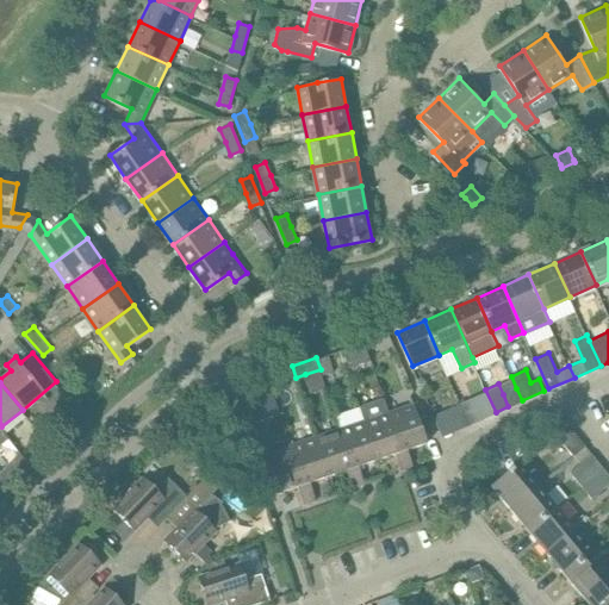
[(516,388),(503,394),(508,406),(522,400),(516,388)]
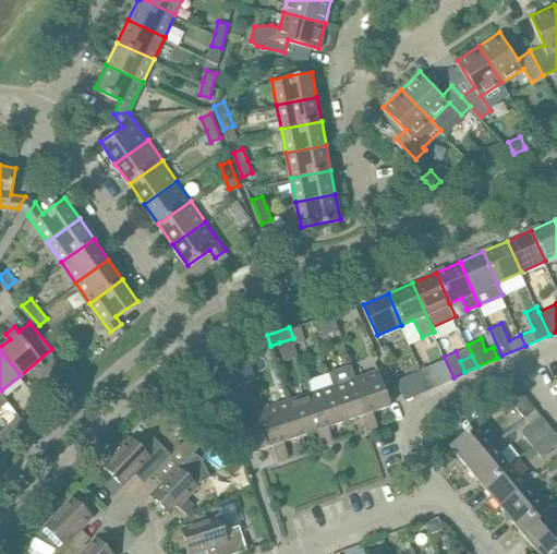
[(378,368),(355,375),(373,428),(378,425),(374,409),(390,404),(378,368)]
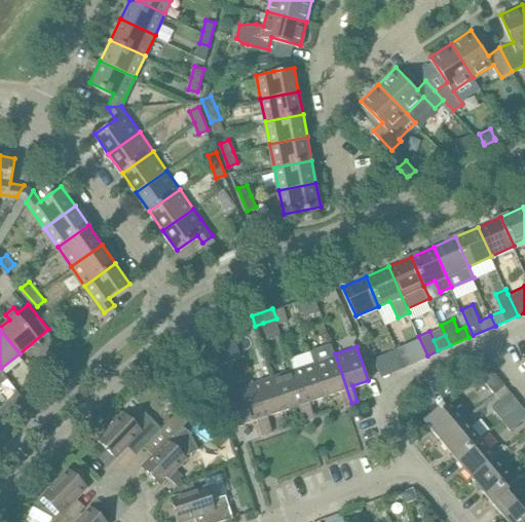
[(412,350),(401,356),(405,365),(417,360),(412,350)]
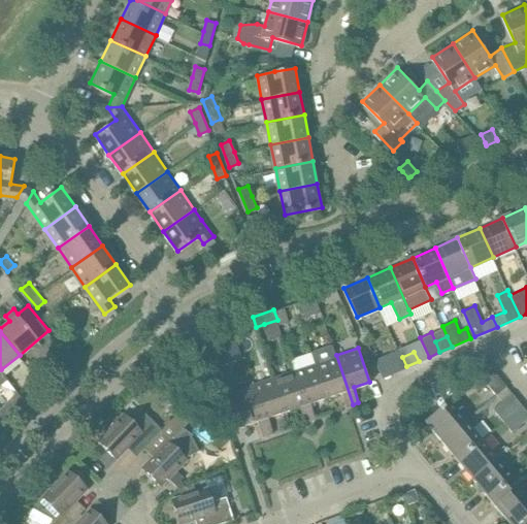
[(353,404),(336,355),(316,362),(327,396),(342,391),(348,406),(353,404)]
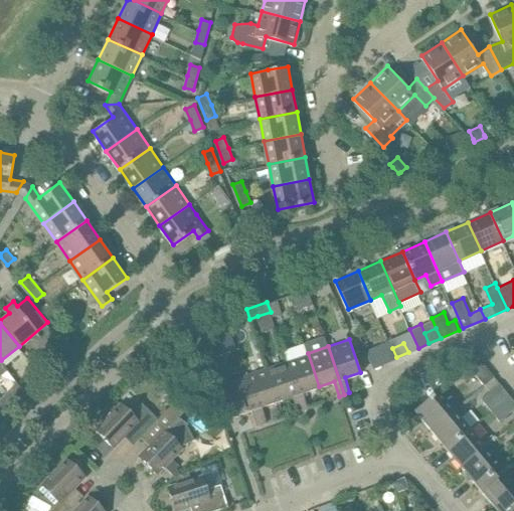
[(380,353),(385,362),(396,357),(392,348),(380,353)]
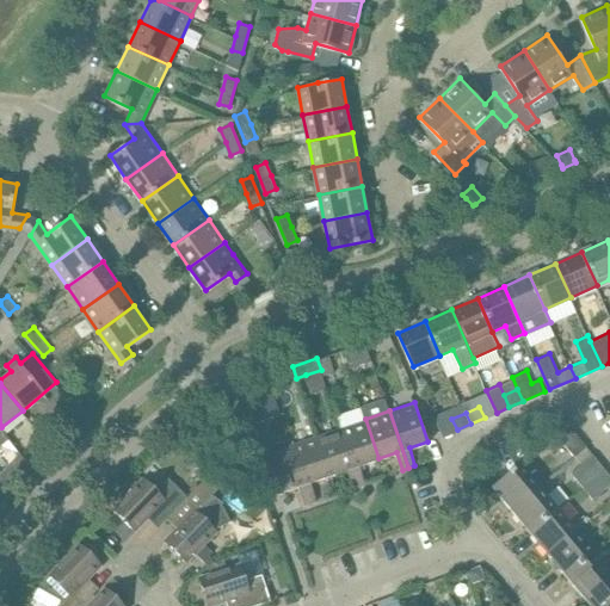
[(47,438),(59,426),(50,419),(39,431),(47,438)]
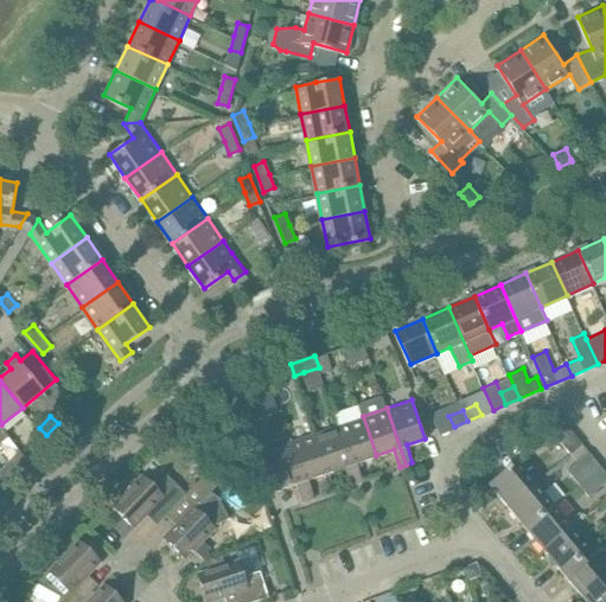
[(363,416),(338,424),(357,481),(363,479),(357,461),(376,455),(363,416)]
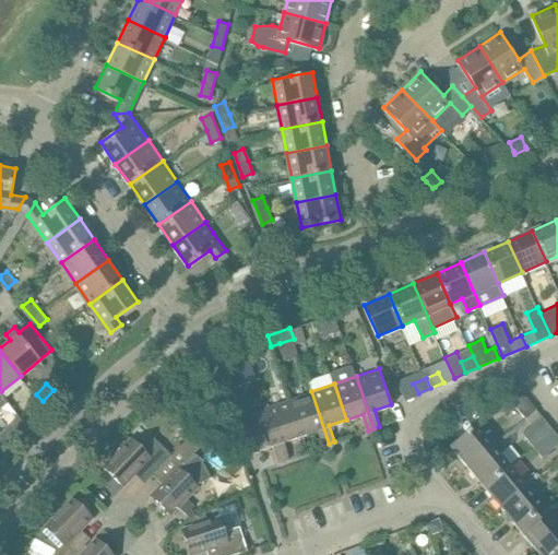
[(520,387),(509,396),(526,416),(537,408),(520,387)]
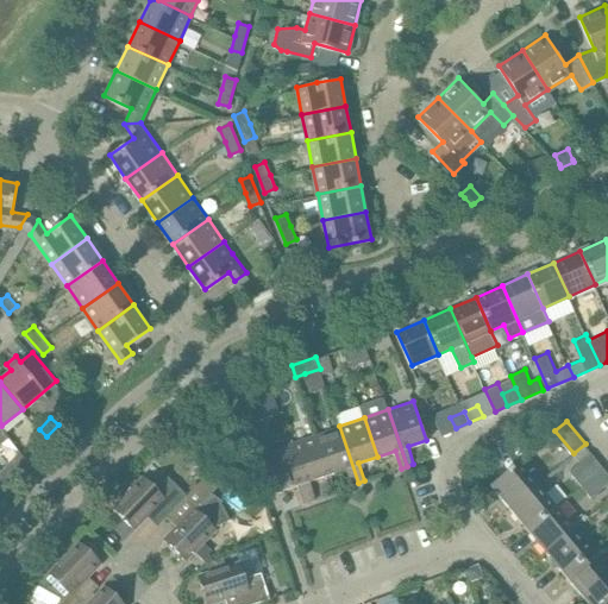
[(339,426),(315,434),(328,473),(346,467),(352,484),(358,483),(339,426)]
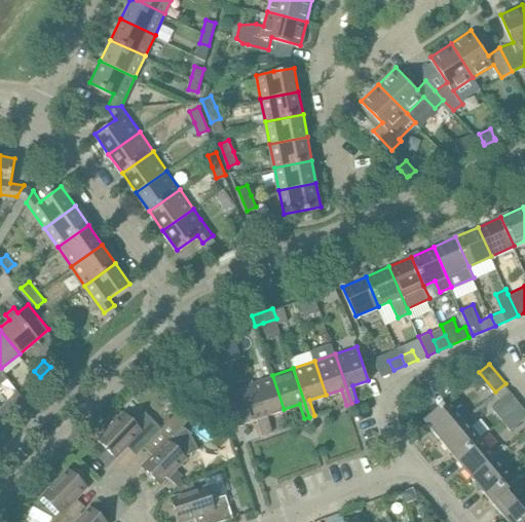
[(40,377),(34,371),(25,380),(32,386),(40,377)]
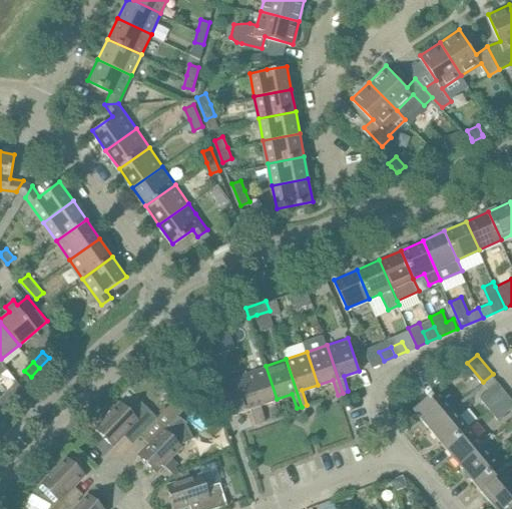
[(266,366),(244,373),(261,420),(267,419),(262,404),(277,399),(266,366)]
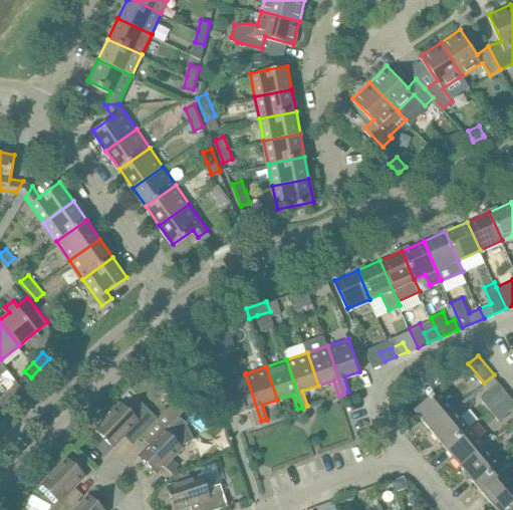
[(261,421),(245,373),(224,380),(235,414),(251,408),(256,423),(261,421)]
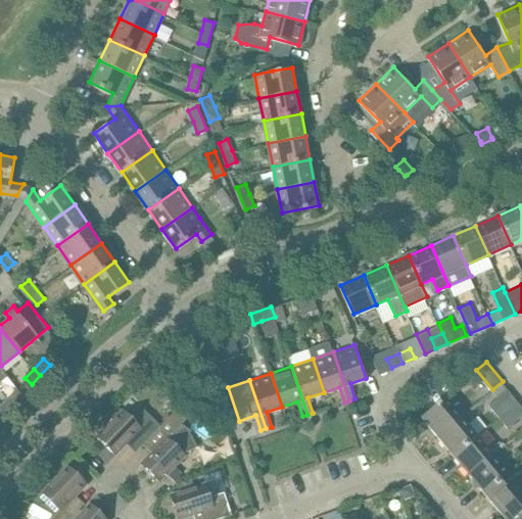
[(508,387),(491,400),(488,403),(497,415),(517,398),(508,387)]
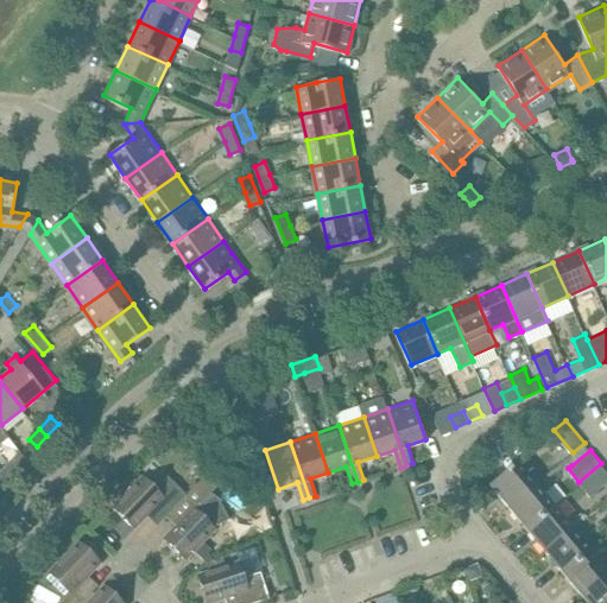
[(10,475),(20,464),(13,457),(2,469),(10,475)]
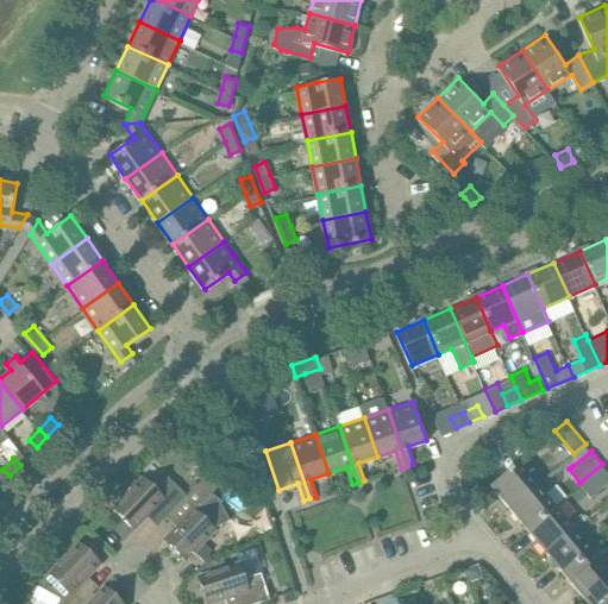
[(520,460),(491,484),(511,505),(545,477),(539,469),(532,474),(520,460)]
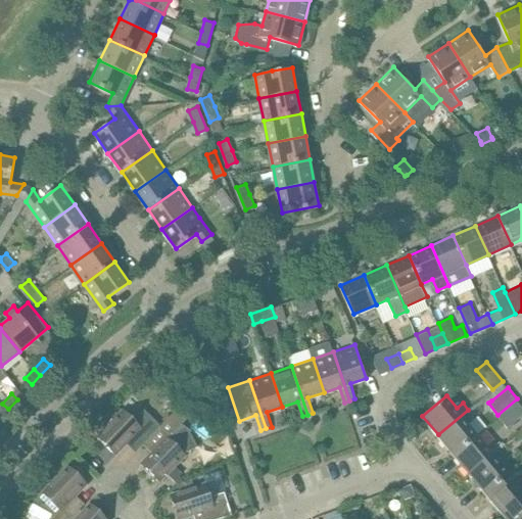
[(521,405),(517,398),(497,415),(508,426),(521,413),(521,405)]
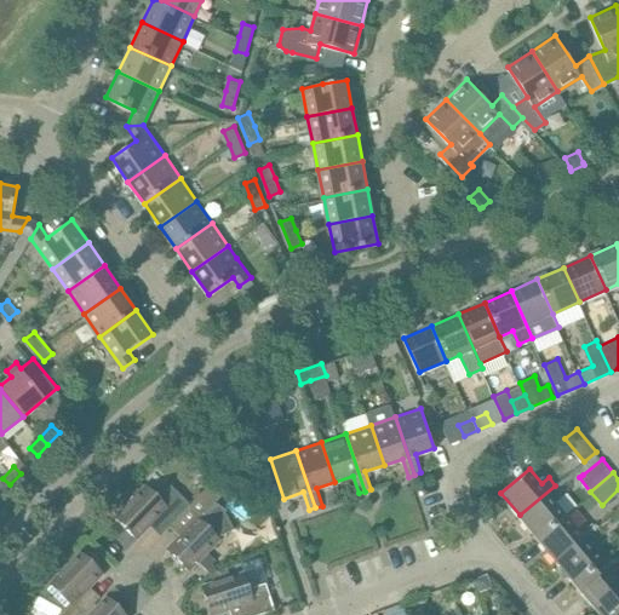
[(0,495),(10,484),(3,478),(0,480),(0,495)]
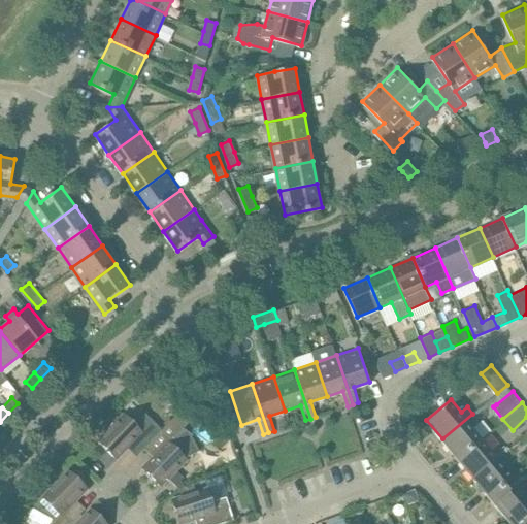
[(150,441),(162,428),(145,412),(134,422),(124,413),(98,438),(117,457),(132,441),(141,450),(150,441)]
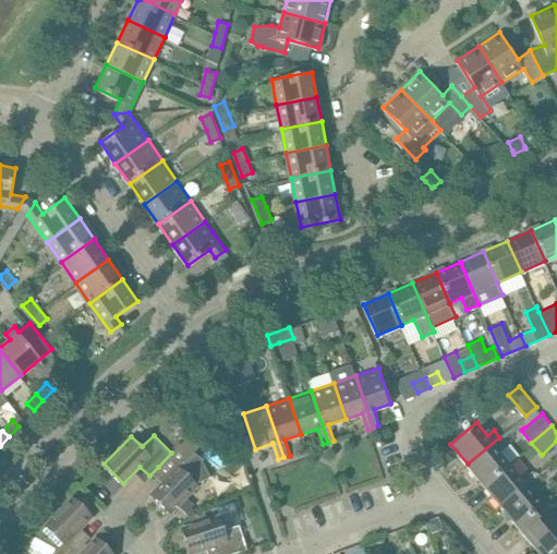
[(171,453),(158,467),(167,477),(150,493),(170,512),(179,504),(184,497),(186,495),(198,483),(196,482),(210,474),(204,459),(205,458),(194,450),(201,443),(189,435),(171,453)]
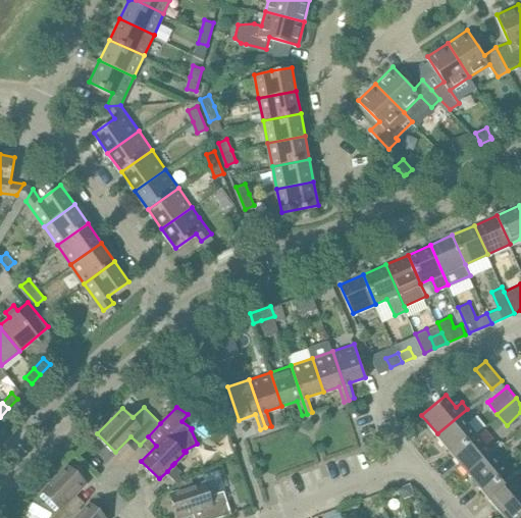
[(467,409),(437,433),(453,453),(477,432),(467,421),(473,416),(467,409)]
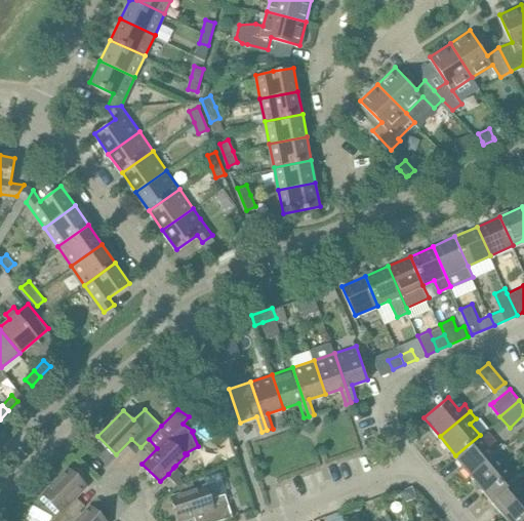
[(480,435),(455,455),(471,474),(500,450),(494,443),(489,447),(480,435)]
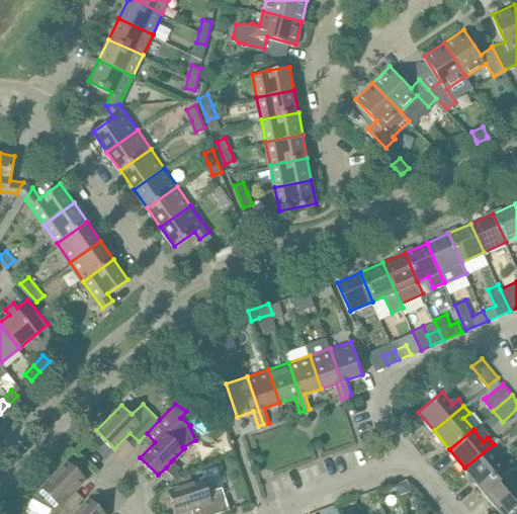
[(494,444),(464,467),(481,487),(504,466),(495,455),(500,450),(494,444)]
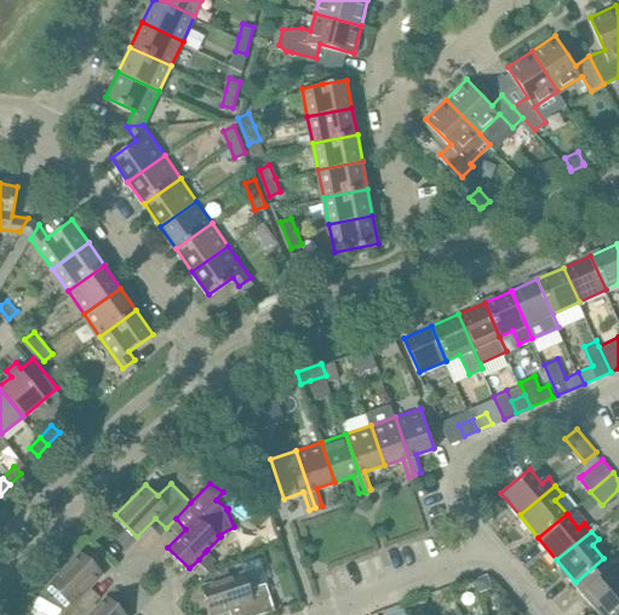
[(61,614),(80,614),(96,601),(85,590),(103,572),(81,550),(50,581),(72,603),(61,614)]
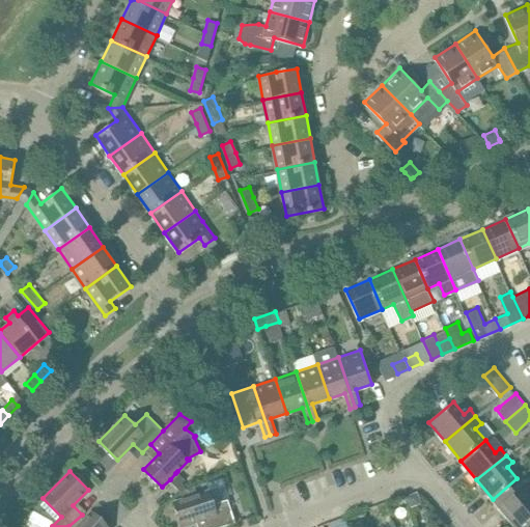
[(183,480),(185,478),(177,471),(175,473),(170,479),(183,491),(187,489),(183,480)]
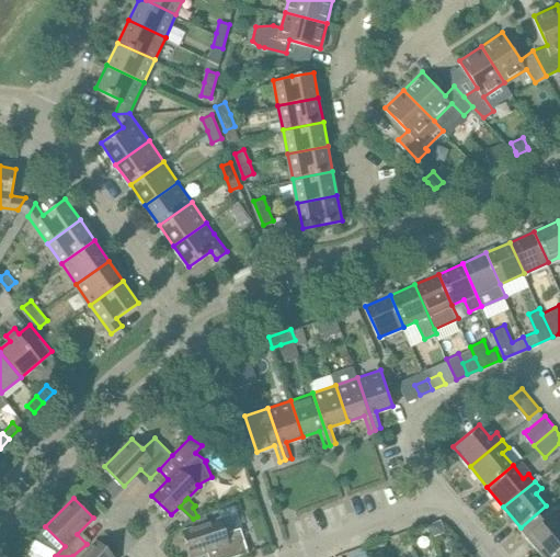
[(546,506),(521,527),(537,547),(559,529),(559,515),(557,519),(546,506)]
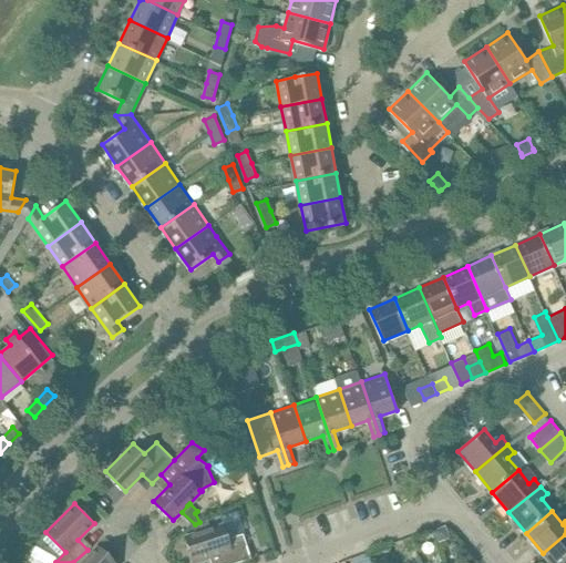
[(216,554),(218,562),(230,562),(251,556),(244,532),(228,538),(223,522),(185,534),(186,539),(184,540),(188,552),(191,552),(194,562),(216,554)]
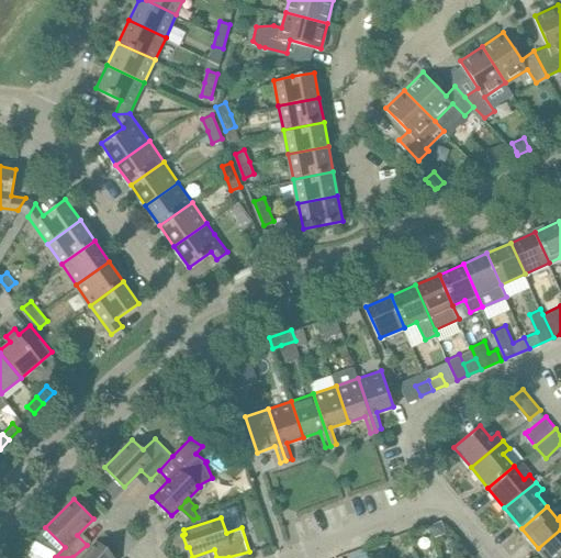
[(560,529),(538,548),(546,557),(560,557),(560,529)]
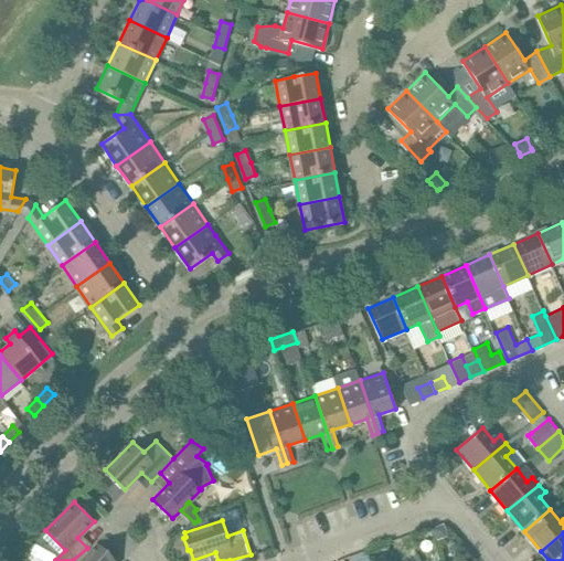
[(116,560),(97,542),(82,558),(78,560),(116,560)]
